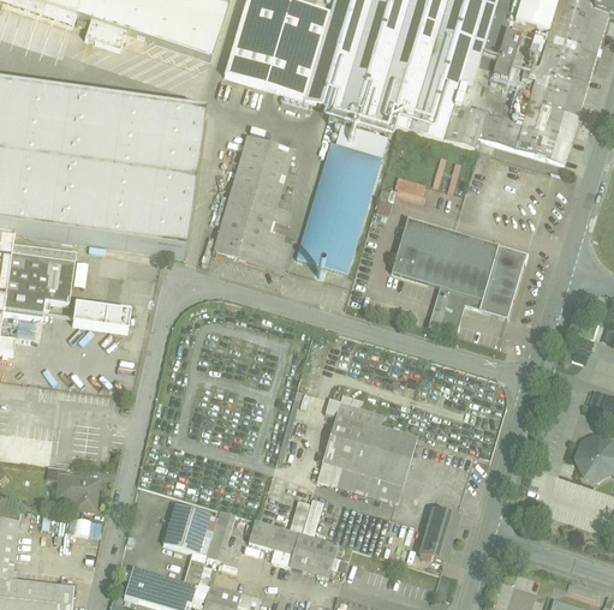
[(4,0),(73,24),(76,15),(81,0),(4,0)]
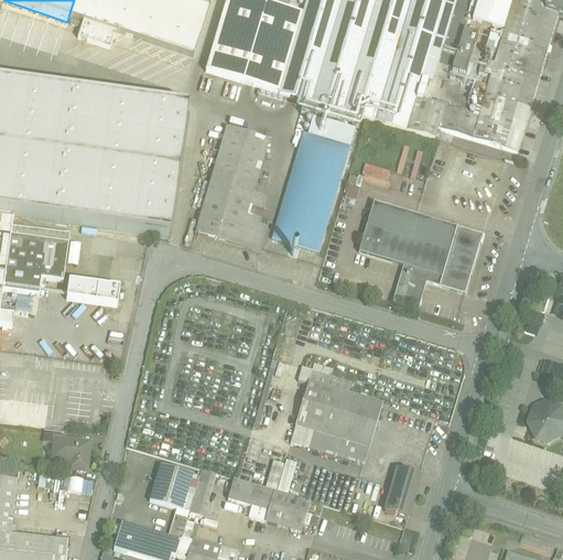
[(74,0),(69,13),(82,17),(115,28),(193,54),(210,0),(74,0)]
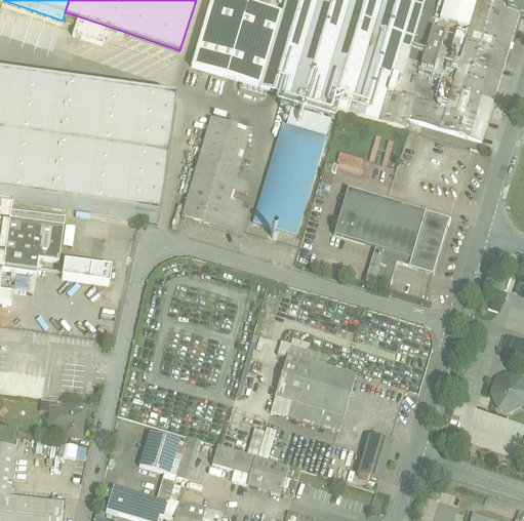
[(280,11),(243,0),(209,0),(191,64),(258,84),(280,11)]
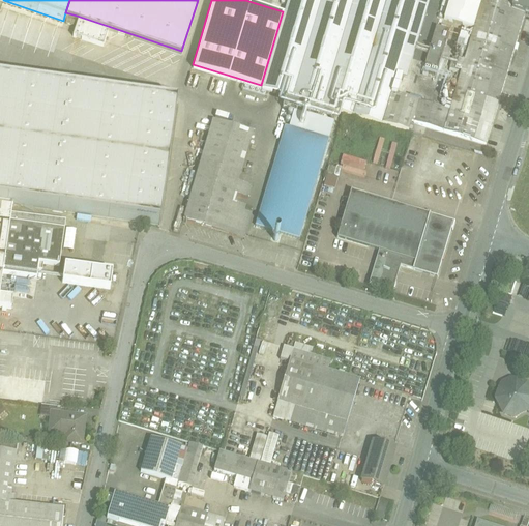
[(287,0),(261,85),(321,103),(352,0),(287,0)]
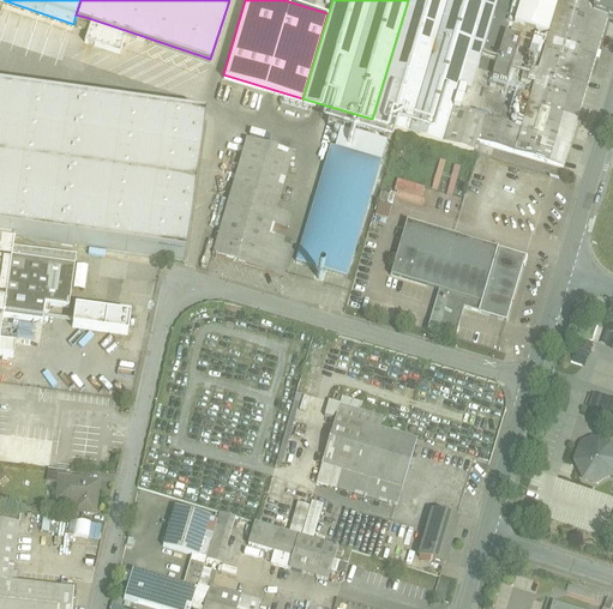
[(408,0),(372,119),(407,130),(445,0),(408,0)]
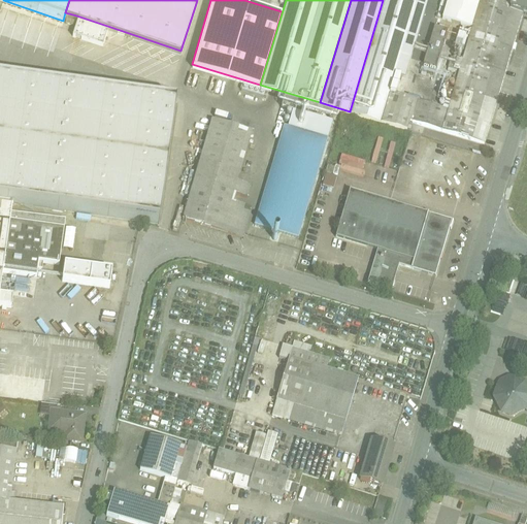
[(383,0),(350,111),(405,128),(408,119),(485,140),(524,8),(512,4),(513,0),(480,0),(472,25),(463,58),(457,56),(454,67),(460,68),(451,98),(449,107),(445,106),(395,92),(389,90),(398,59),(400,52),(408,23),(415,0),(383,0)]
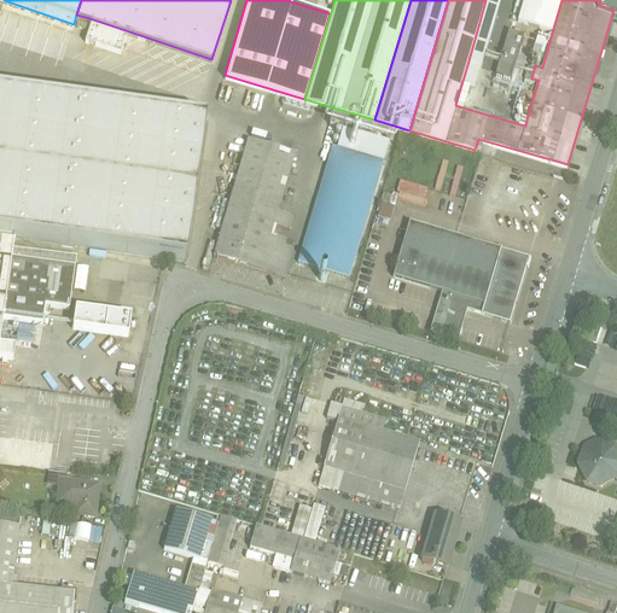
[(485,0),(478,27),(489,29),(485,40),(487,40),(499,0),(485,0)]
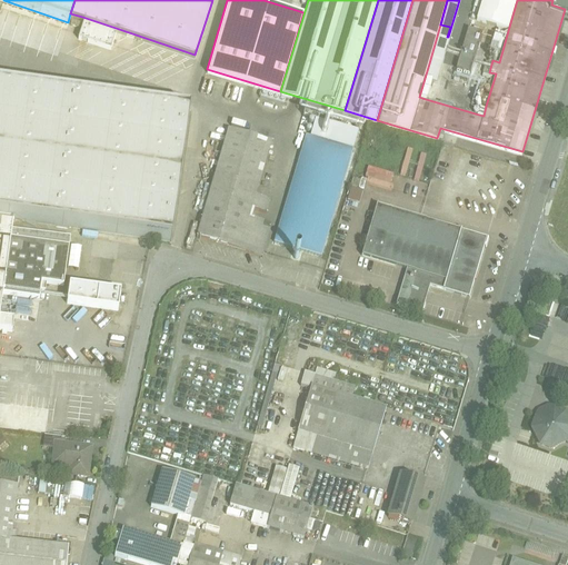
[(480,0),(476,17),(509,27),(517,0),(480,0)]
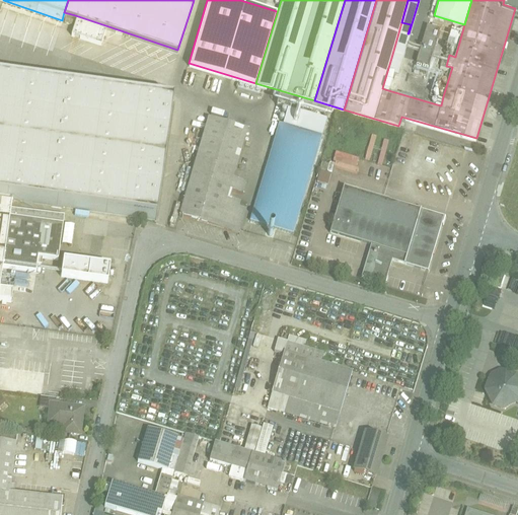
[(504,0),(503,4),(515,8),(517,8),(517,0),(504,0)]
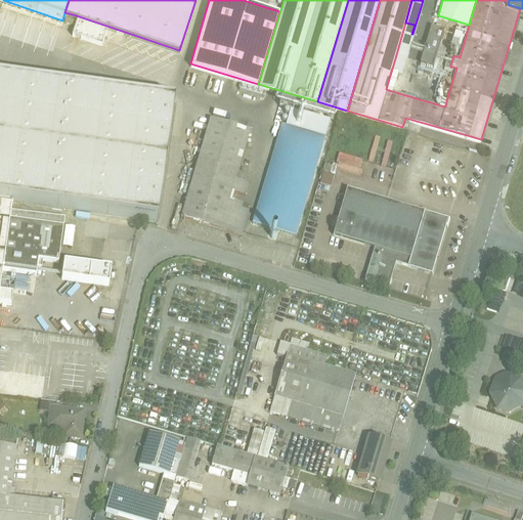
[(106,26),(76,15),(71,32),(101,42),(106,26)]
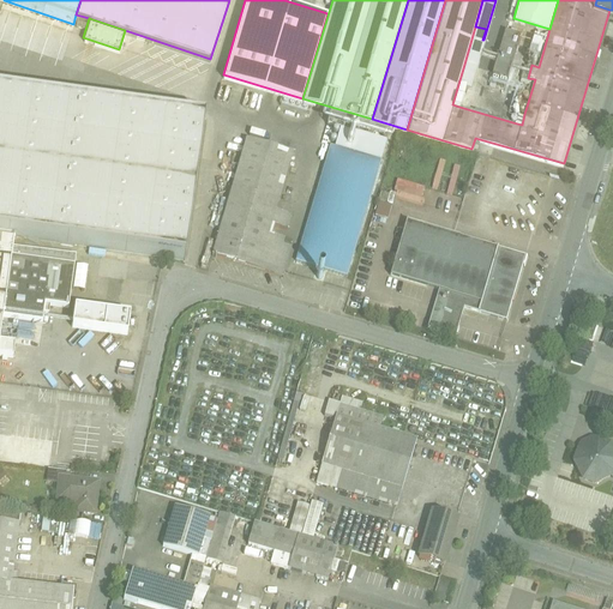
[(486,29),(475,26),(466,60),(478,64),(484,40),(482,40),(486,29)]
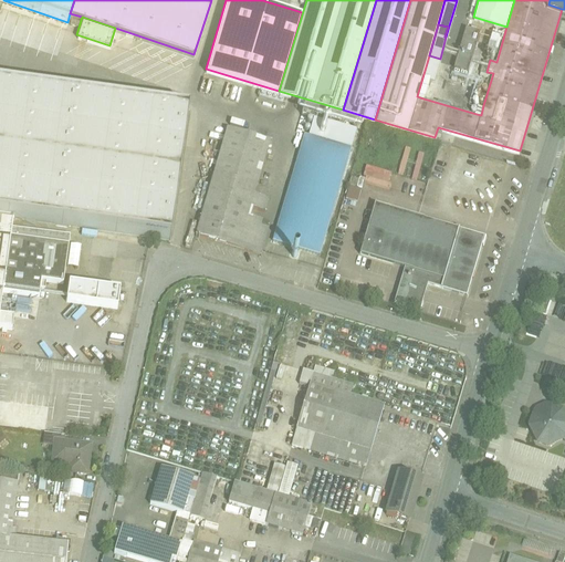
[(467,27),(460,49),(458,49),(456,55),(458,55),(453,73),(467,77),(480,31),(467,27)]
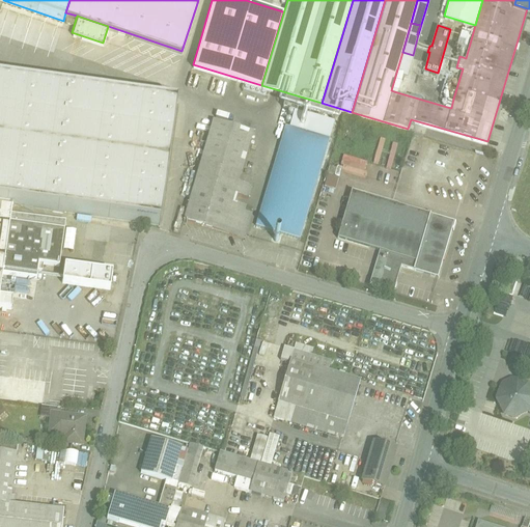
[(413,55),(402,52),(400,59),(408,61),(411,62),(413,55)]
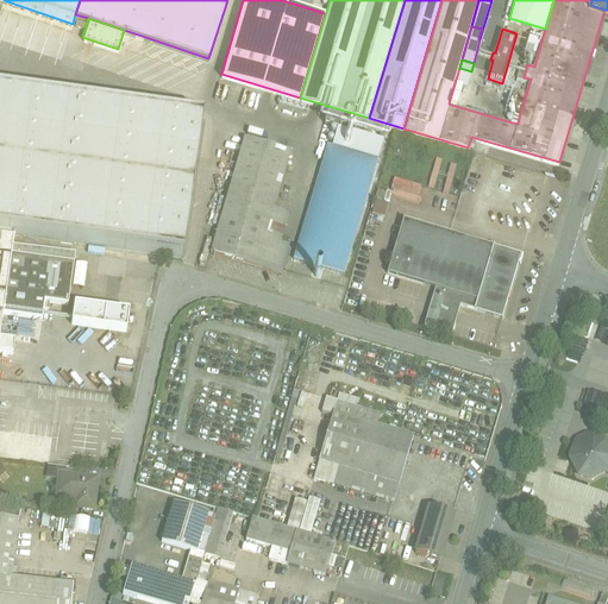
[(459,68),(449,104),(456,106),(462,83),(463,83),(468,70),(459,68)]
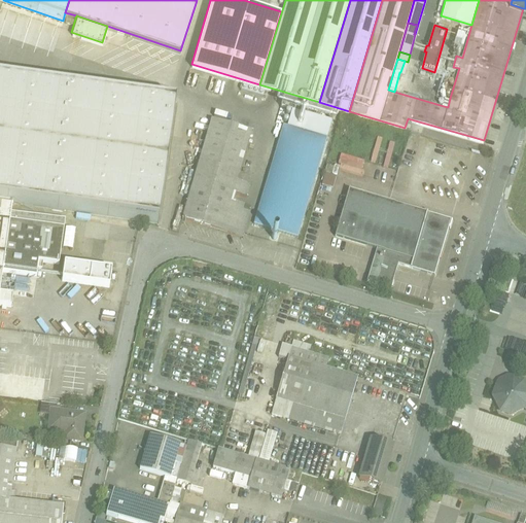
[(175,100),(0,74),(0,198),(11,200),(158,220),(175,100)]
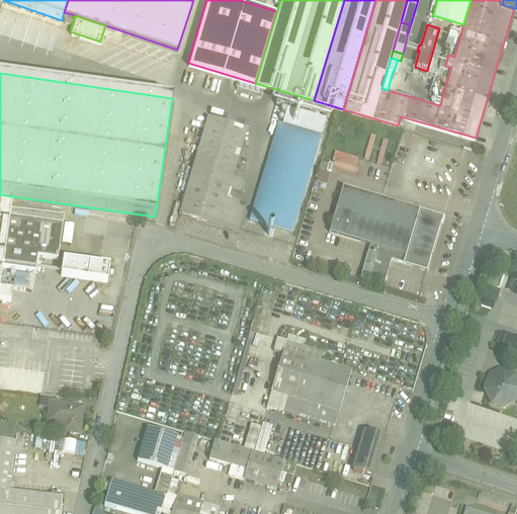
[(223,118),(207,114),(196,153),(235,164),(243,138),(225,133),(221,124),(223,118)]
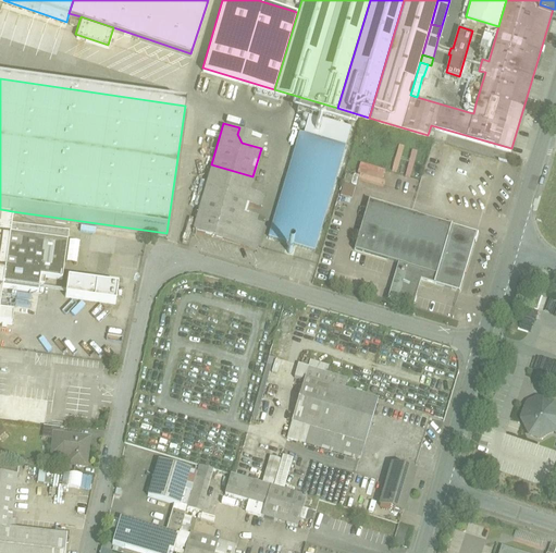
[(429,145),(421,177),(424,177),(427,169),(443,169),(444,163),(453,166),(457,166),(456,149),(446,146),(465,146),(431,137),(429,146),(429,145)]
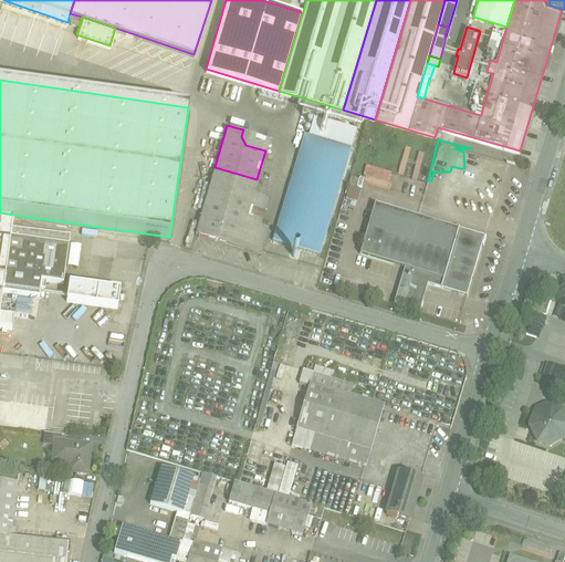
[(403,172),(408,146),(403,145),(396,170),(403,172)]
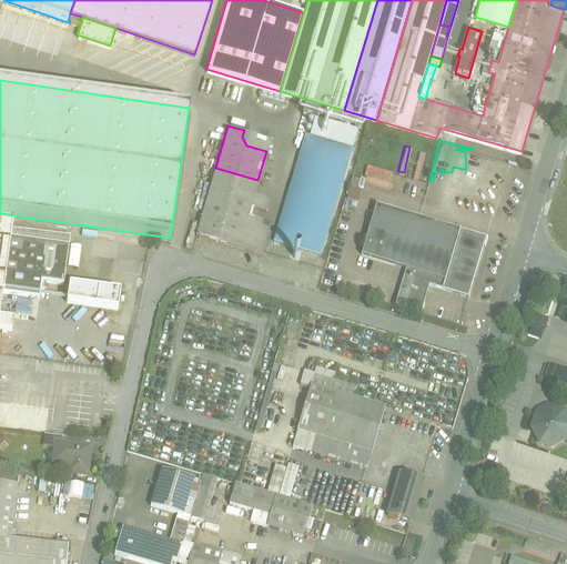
[(418,177),(423,151),(416,150),(412,175),(418,177)]
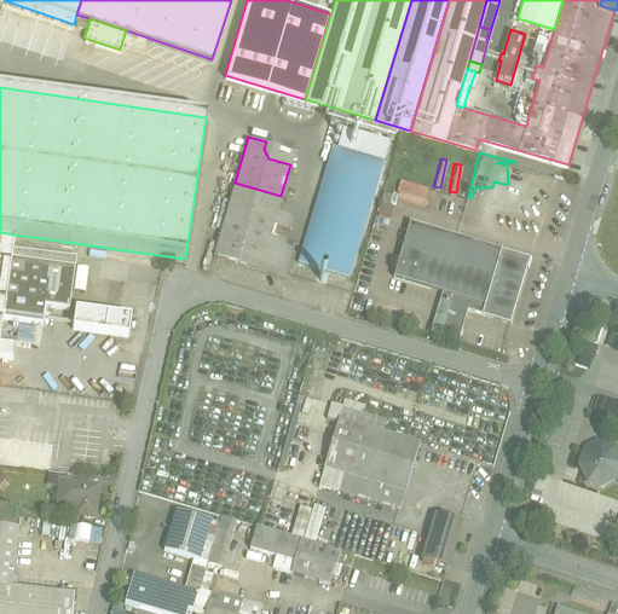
[(426,204),(428,198),(423,197),(426,185),(398,179),(393,197),(426,204)]
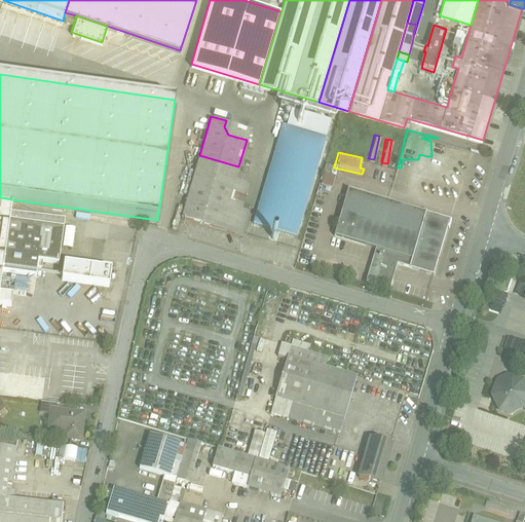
[(199,155),(198,155),(182,216),(242,233),(250,209),(241,206),(250,181),(236,177),(238,168),(238,166),(199,155)]
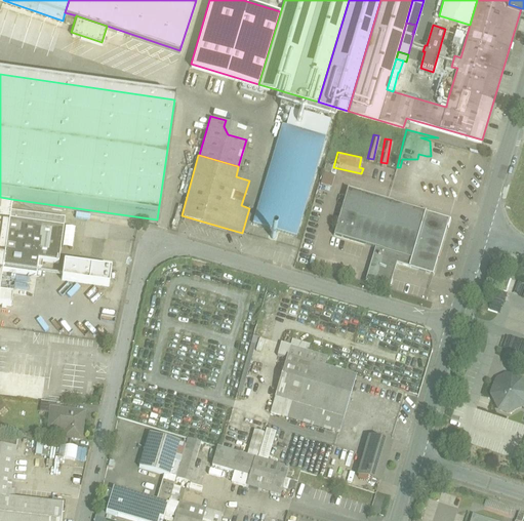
[(334,173),(324,170),(321,181),(331,184),(334,173)]
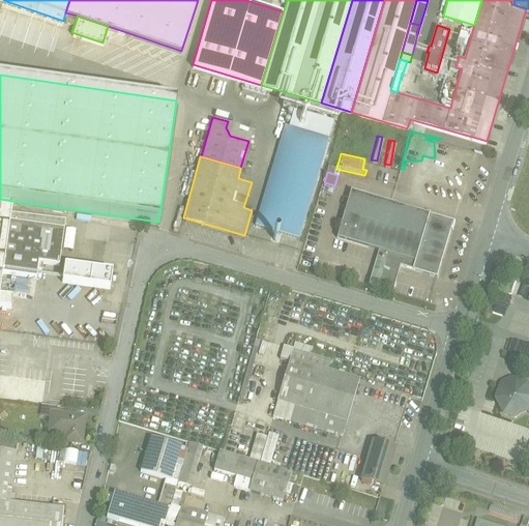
[(253,223),(297,234),(307,194),(278,186),(276,196),(270,195),(267,205),(258,203),(253,223)]
